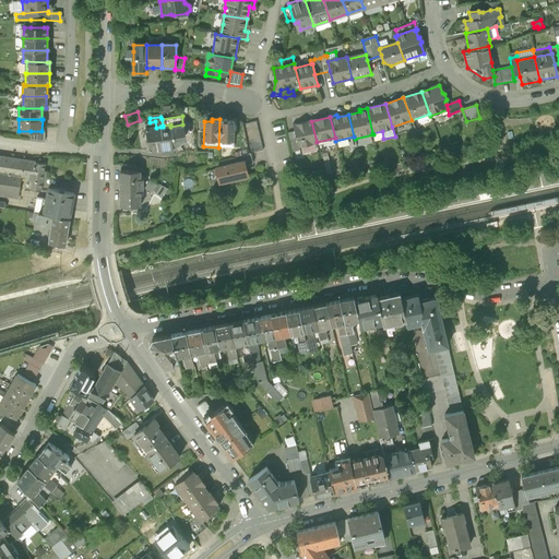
[(227,120),(219,119),(218,147),(234,147),(235,121),(227,121),(227,120)]
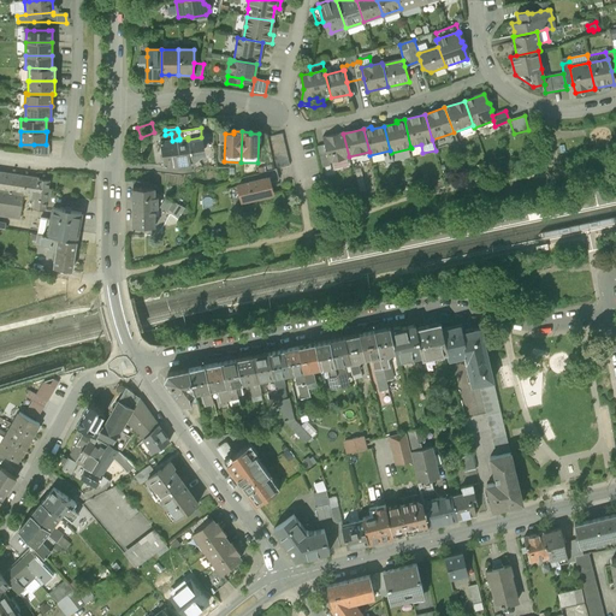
[(323,138),(324,146),(329,164),(349,159),(349,157),(343,134),(323,138)]
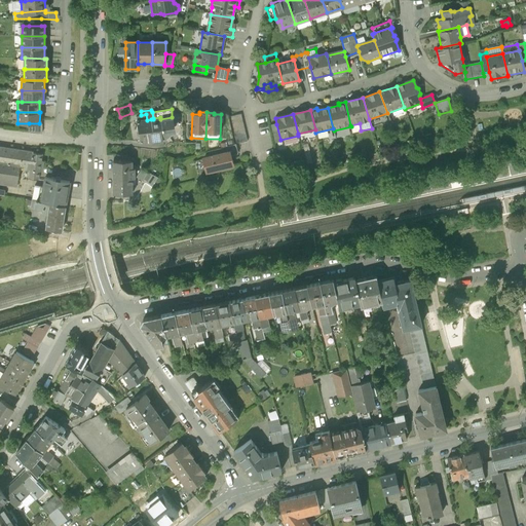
[(230,117),(236,145),(248,143),(241,115),(230,117)]
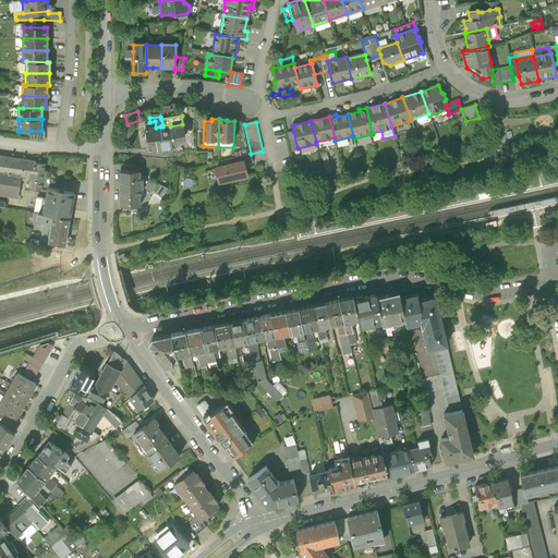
[(174,148),(174,147),(170,126),(170,124),(162,125),(162,126),(160,126),(162,138),(155,140),(157,150),(174,148)]
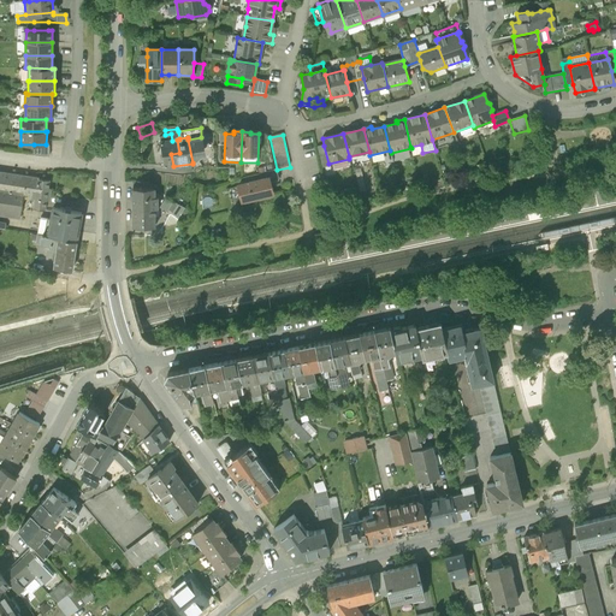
[(201,137),(188,140),(193,163),(203,153),(201,137)]
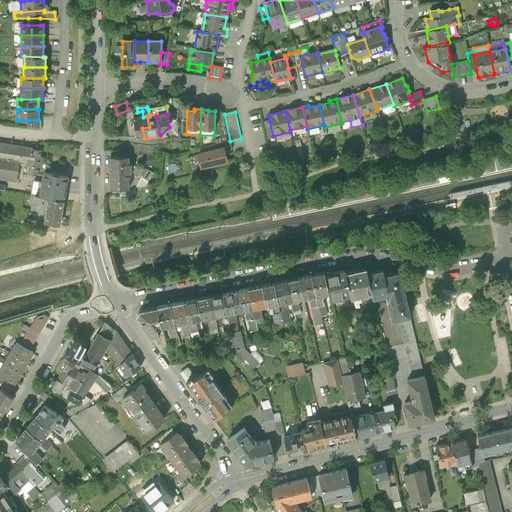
[(136,139),(144,138),(142,128),(149,127),(147,116),(143,117),(141,117),(133,118),(136,139)]
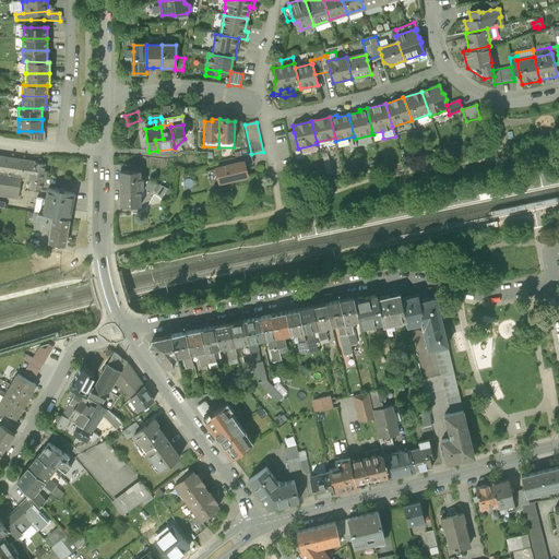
[(45,132),(42,131),(31,131),(31,140),(45,142),(45,132)]
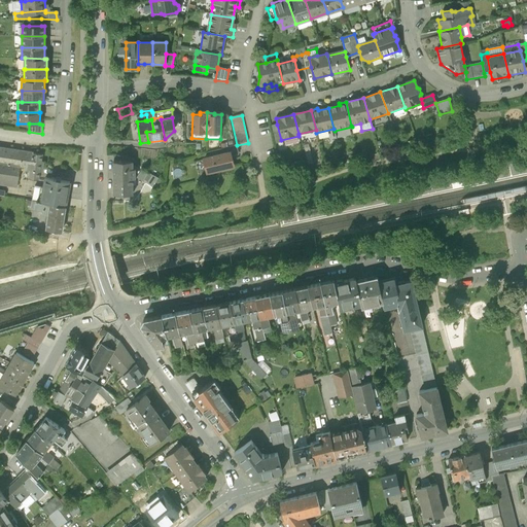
[(351,126),(352,127),(353,133),(361,131),(360,124),(351,126)]
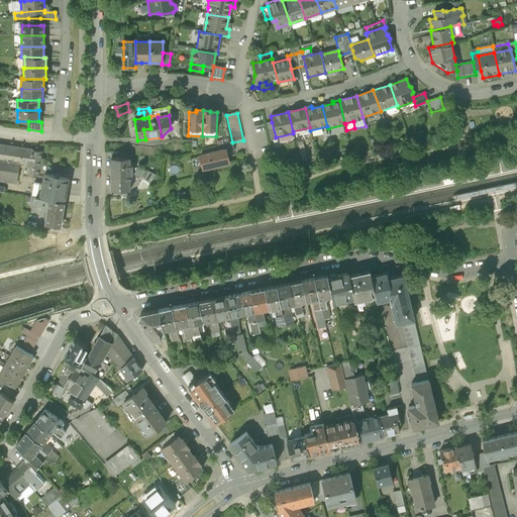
[(277,140),(276,137),(272,122),(267,123),(271,141),(277,140)]
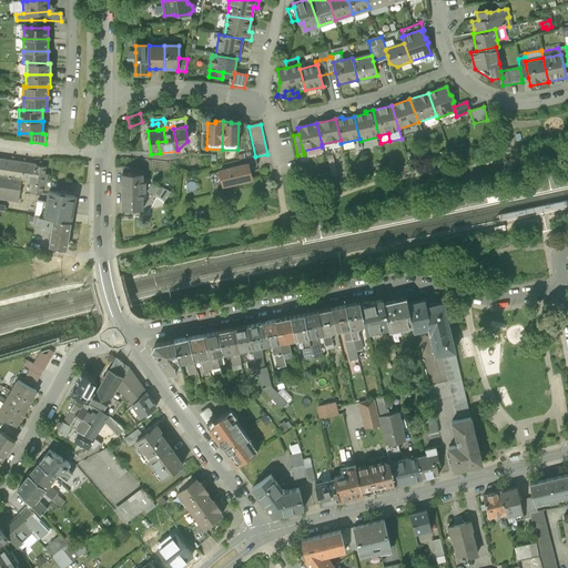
[(247,170),(257,166),(254,156),(237,161),(239,168),(246,165),(247,170)]
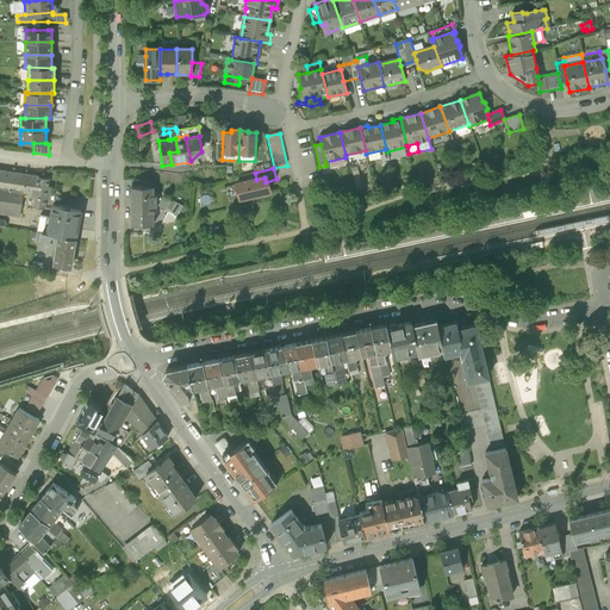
[(0,210),(20,213),(24,192),(26,175),(0,170),(0,210)]
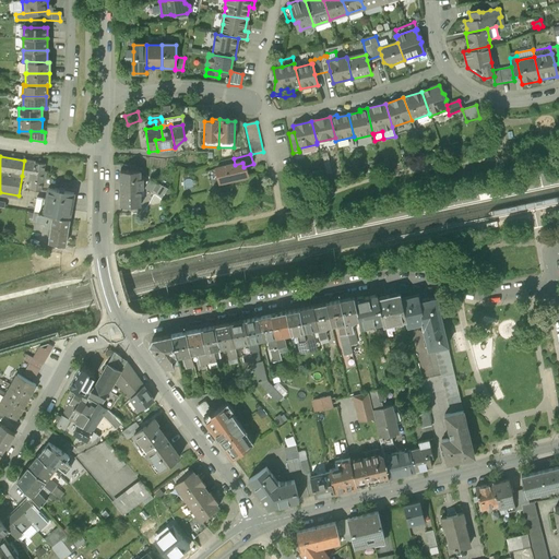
[(45,164),(24,161),(22,176),(30,177),(28,180),(32,181),(31,189),(40,190),(43,177),(46,178),(47,171),(44,171),(45,164)]
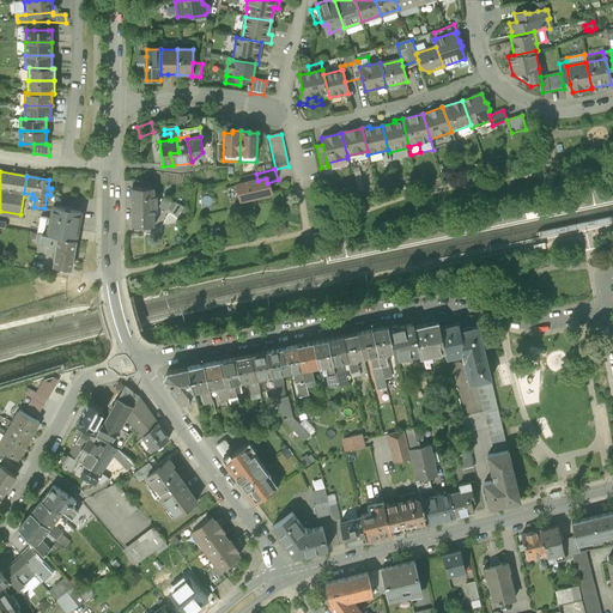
[(269,193),(267,183),(266,178),(258,181),(237,186),(237,187),(241,200),(242,201),(269,194),(269,193)]
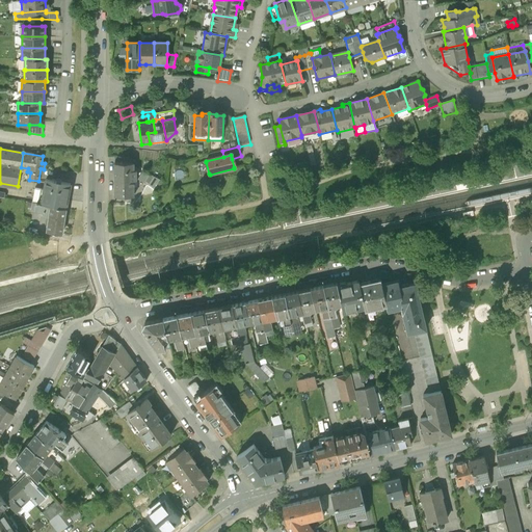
[(340,157),(330,159),(331,165),(342,163),(340,157)]
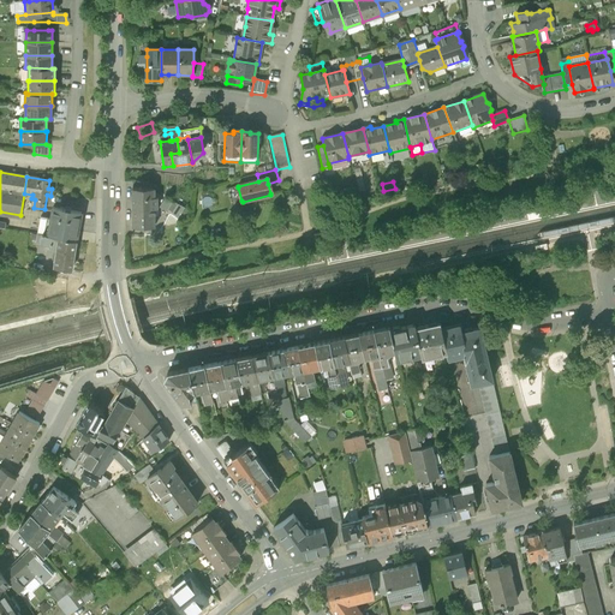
[(132,189),(132,208),(151,207),(151,208),(155,208),(157,208),(157,196),(154,196),(154,187),(132,189)]
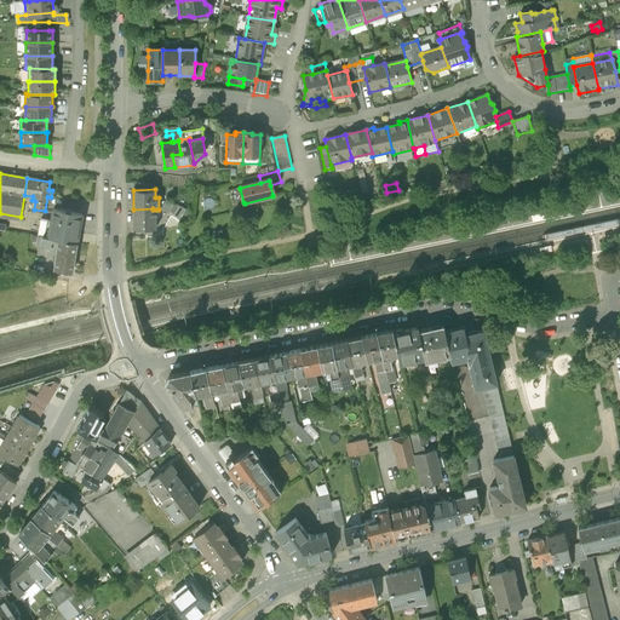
[(357,190),(349,193),(351,202),(360,200),(357,190)]
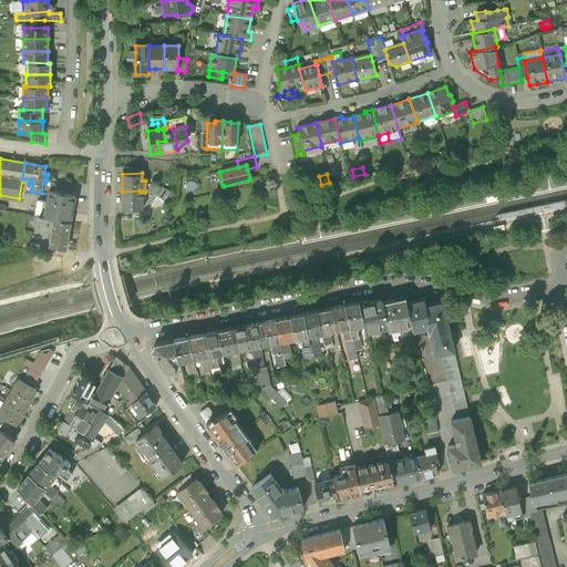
[(153,182),(147,191),(153,195),(154,193),(164,200),(169,192),(163,188),(153,182)]
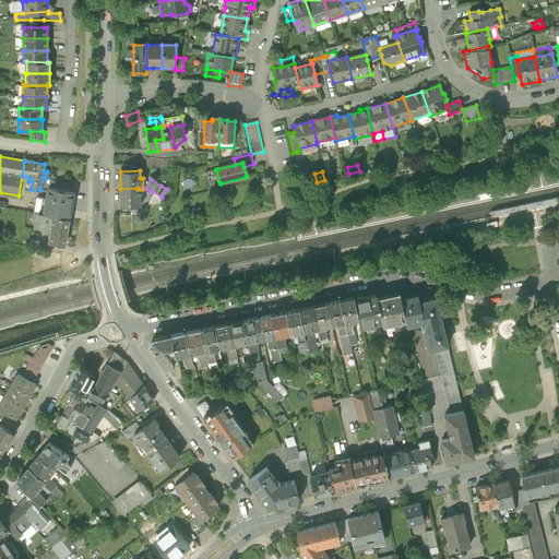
[(47,198),(44,214),(69,218),(74,193),(48,188),(47,198)]
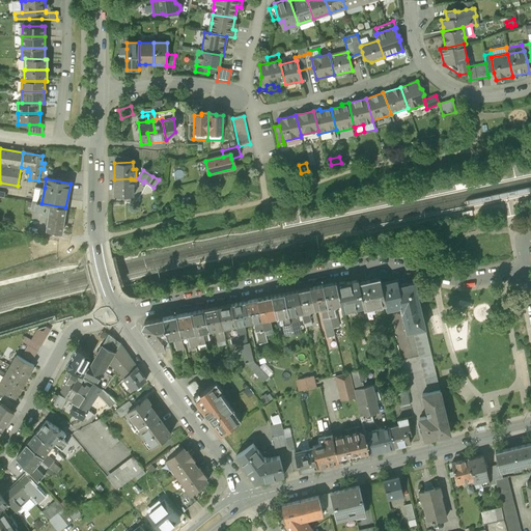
[(134,196),(134,179),(131,179),(131,178),(114,179),(115,196),(134,196)]
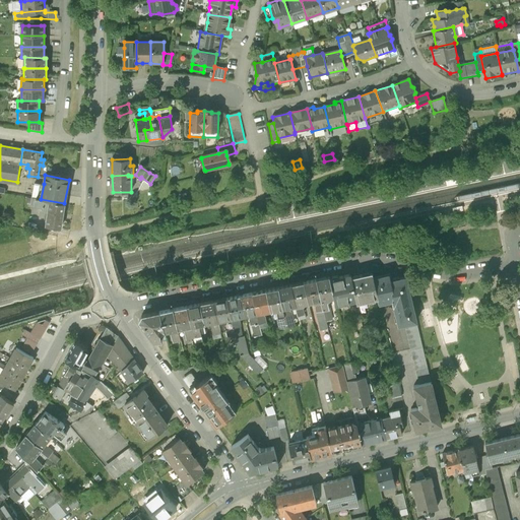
[(35,183),(33,197),(41,199),(44,184),(35,183)]
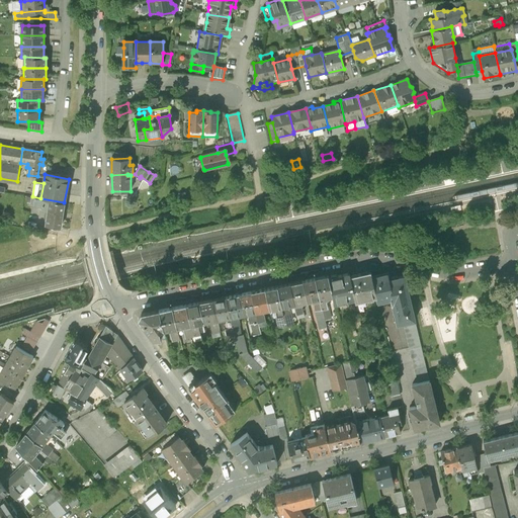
[(212,195),(210,188),(198,191),(200,198),(212,195)]
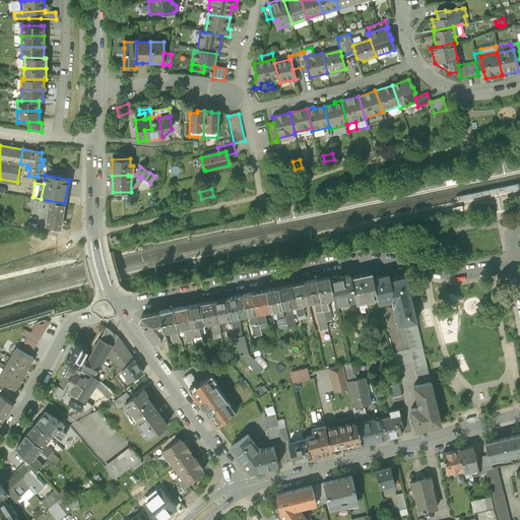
[(188,193),(179,194),(181,203),(189,202),(188,193)]
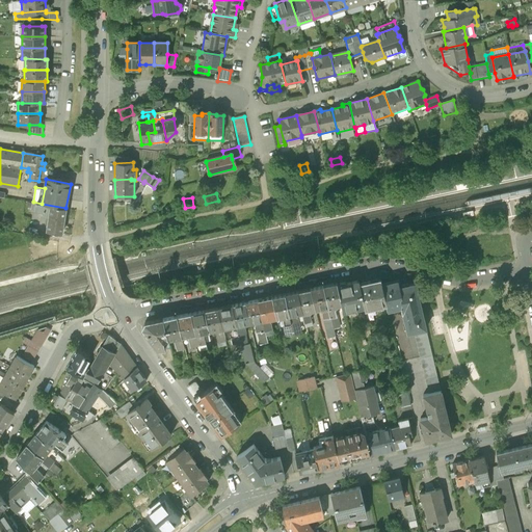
[(61,234),(65,208),(42,204),(33,202),(31,210),(44,212),(44,215),(47,216),(46,223),(48,223),(47,231),(61,234)]
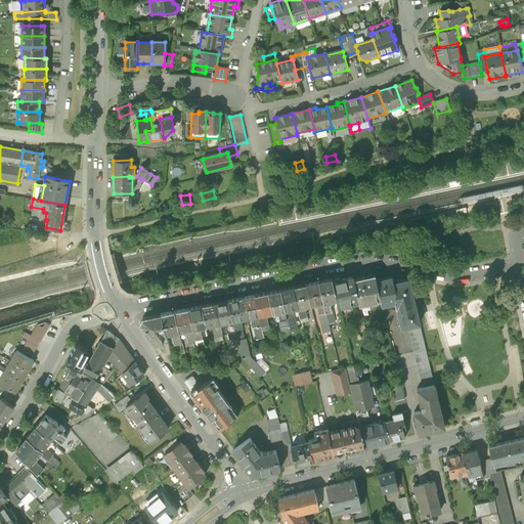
[(360,305),(381,300),(376,280),(375,274),(353,279),(359,302),(360,305)]
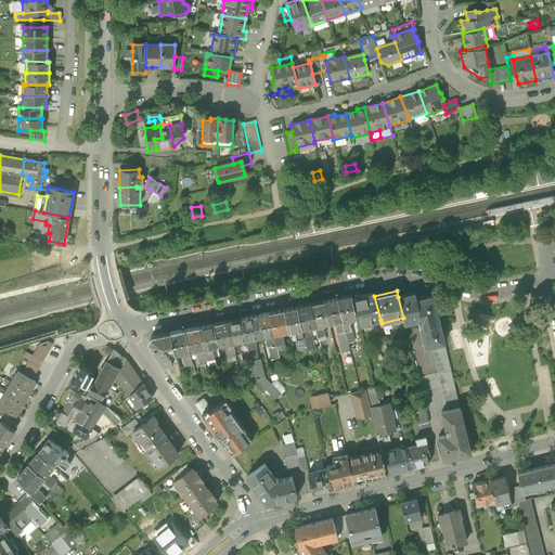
[(374,293),(351,298),(356,315),(358,325),(381,320),(374,296),(374,293)]
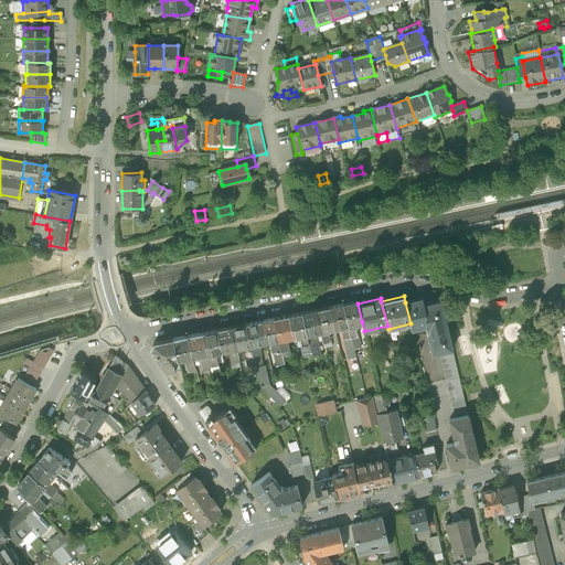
[(412,329),(426,326),(433,353),(439,352),(451,349),(440,301),(424,305),(423,298),(405,302),(411,323),(412,329)]
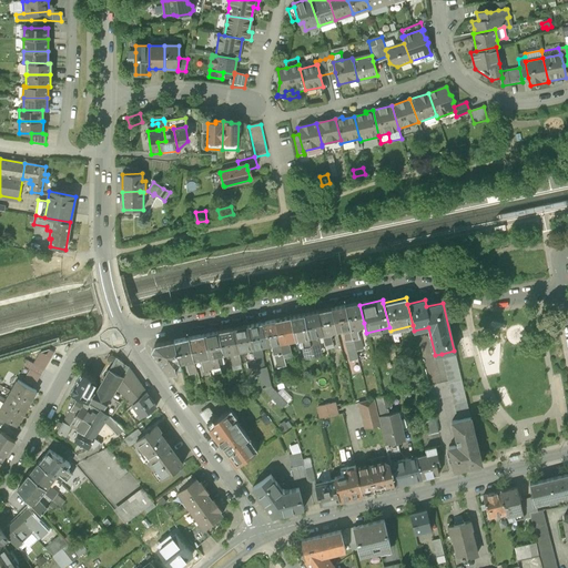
[(359,302),(345,305),(353,337),(356,351),(363,350),(359,336),(357,326),(359,324),(364,323),(359,305),(359,302)]
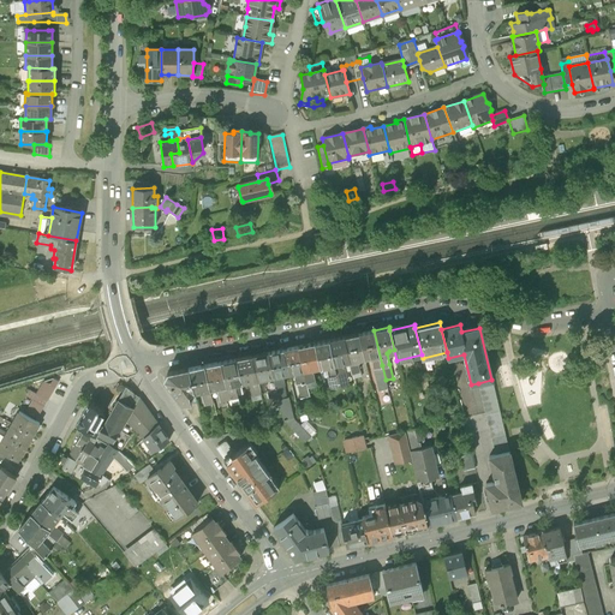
[(372,358),(375,366),(382,365),(374,330),(358,333),(364,356),(369,356),(372,358)]
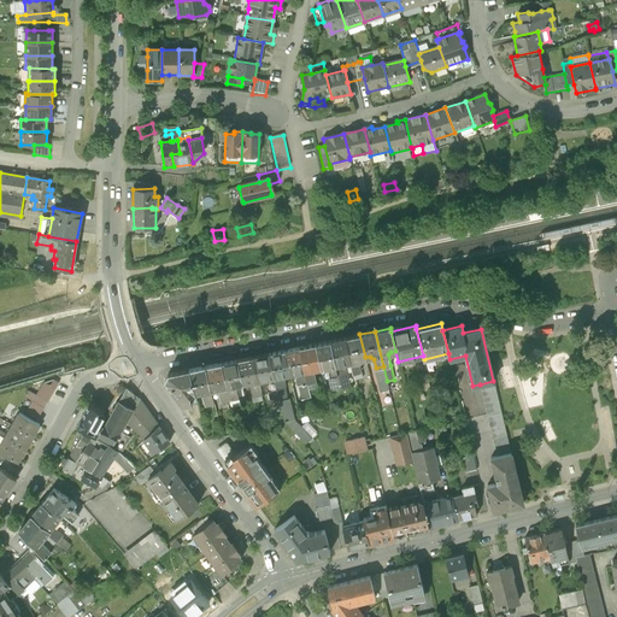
[(360,358),(365,357),(359,334),(345,338),(351,360),(354,374),(360,372),(359,363),(360,358)]
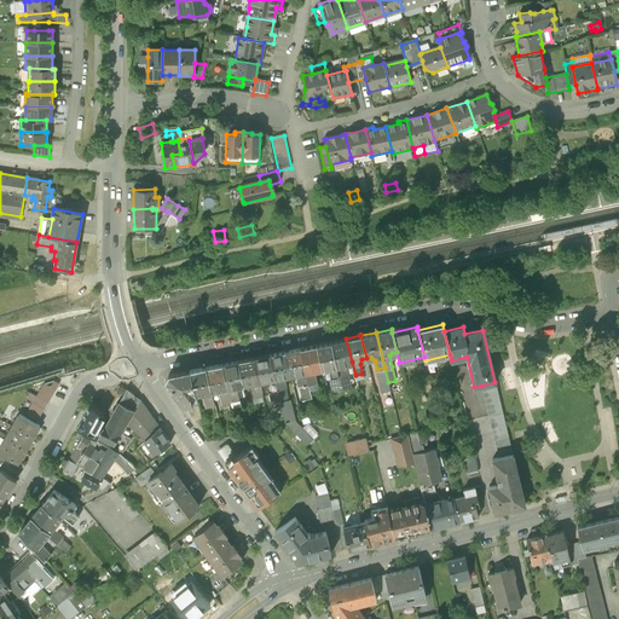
[(342,364),(352,362),(346,339),(330,342),(337,376),(346,374),(345,369),(342,364)]
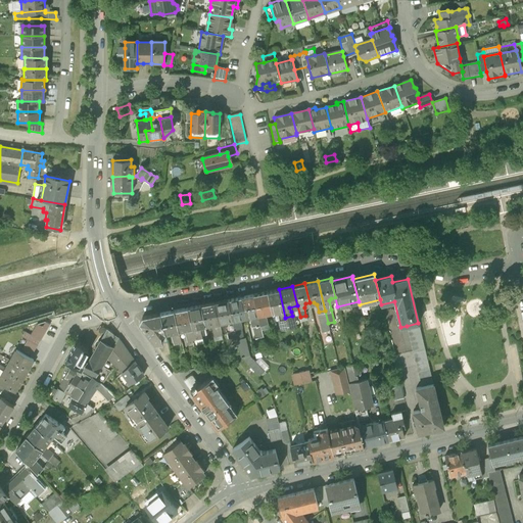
[(279,319),(285,318),(279,289),(267,291),(271,311),(279,310),(278,315),(279,319)]
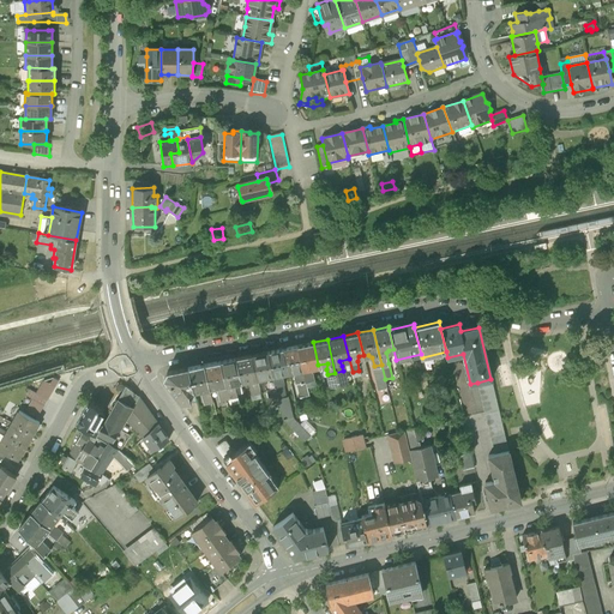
[(313,342),(298,345),(306,380),(307,386),(315,384),(314,378),(312,372),(308,367),(318,365),(313,342)]
